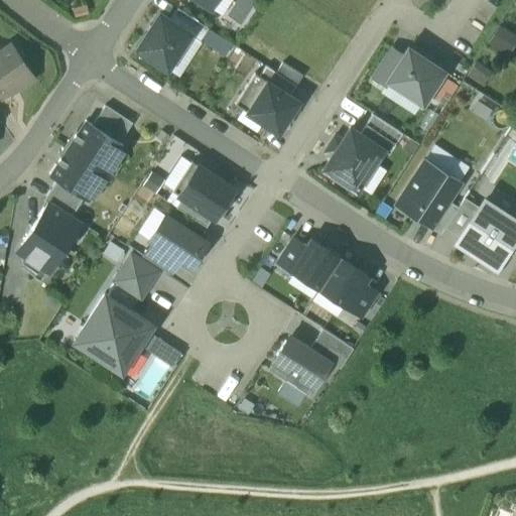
[(177,9),(170,20),(190,33),(200,39),(208,27),(177,9)]
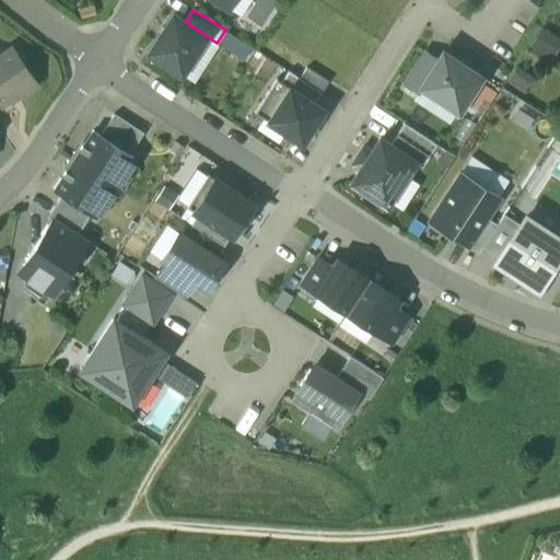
[(185,22),(173,14),(149,53),(183,73),(207,36),(185,22)]
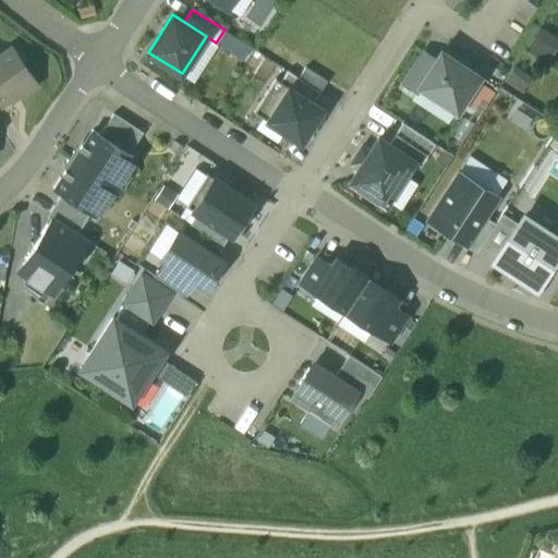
[(531,43),(554,56),(557,46),(557,34),(541,25),(531,43)]
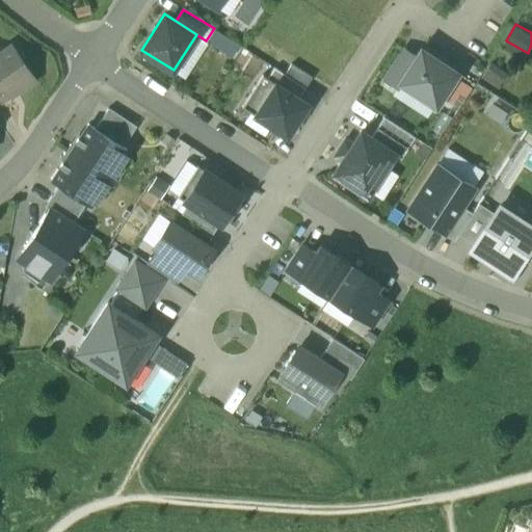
[(12,44),(0,51),(0,99),(20,86),(21,88),(35,79),(12,44)]
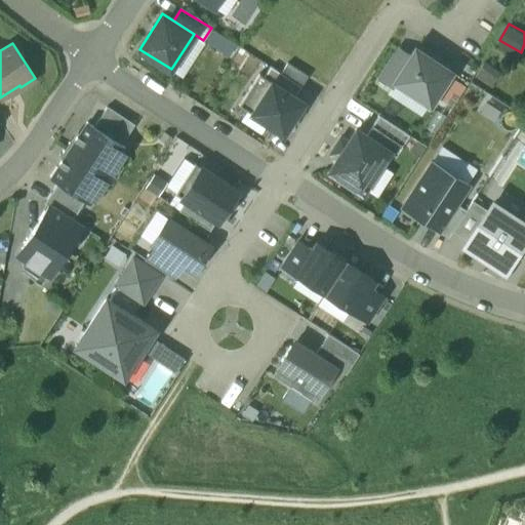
[(393,81),(410,54),(398,47),(378,78),(391,86),(394,81),(393,81)]
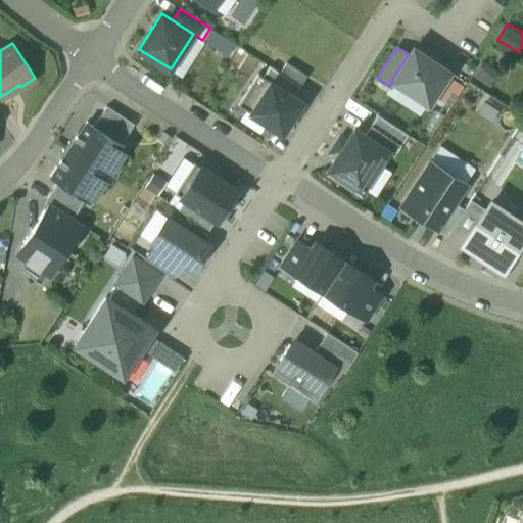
[(449,70),(413,48),(409,54),(391,81),(392,81),(428,103),(449,70)]
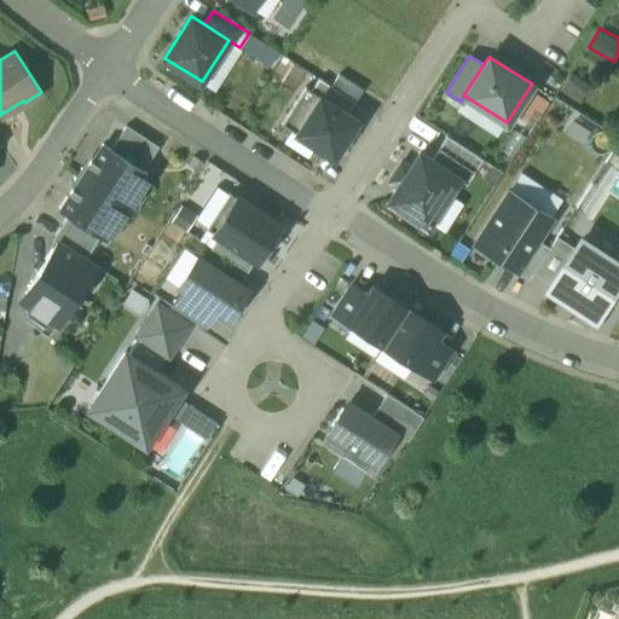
[(339,75),(330,87),(353,102),(362,90),(339,75)]
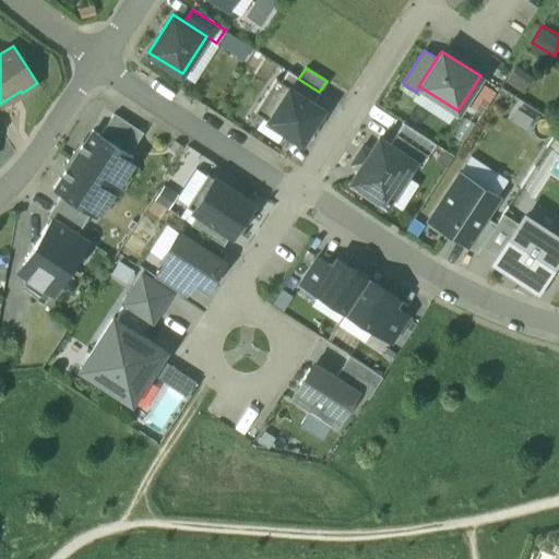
[(280,83),(312,103),(319,92),(298,79),(286,71),(280,83)]
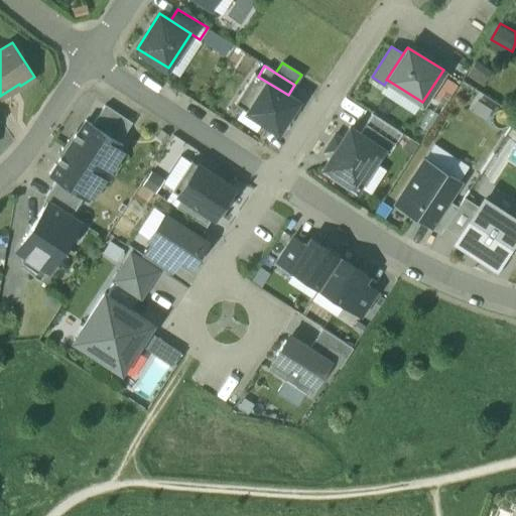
[(288,95),(253,74),(234,104),(278,131),(297,101),(288,95)]
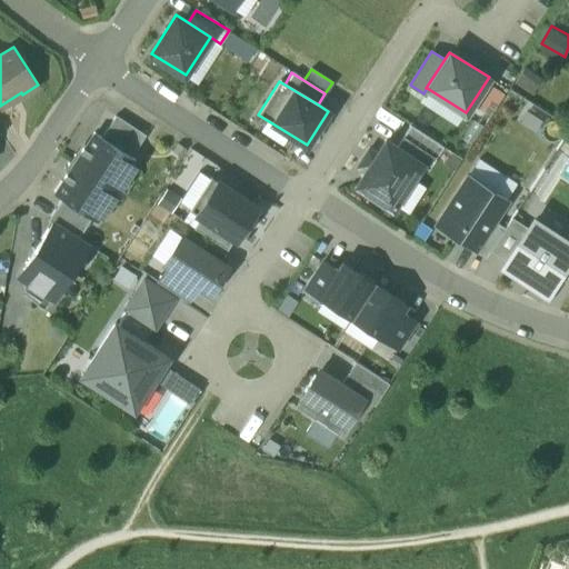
[(495,87),(481,107),(490,113),(505,93),(495,87)]
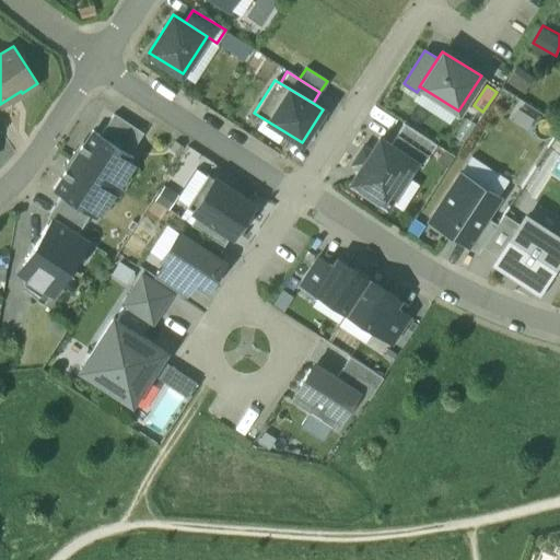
[(515,119),(528,127),(536,114),(523,106),(515,119)]
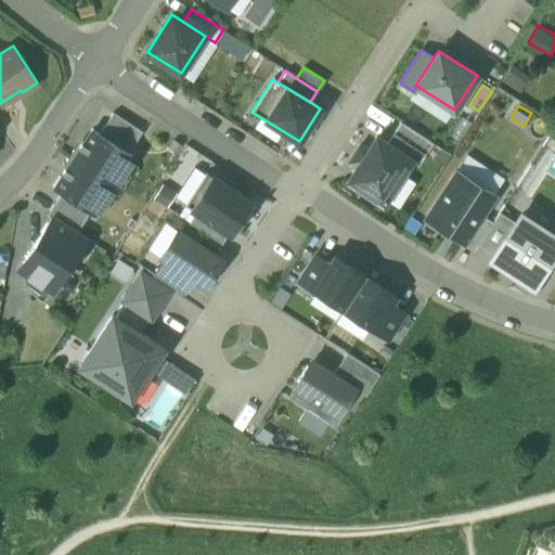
[(113,113),(100,134),(128,152),(141,130),(113,113)]
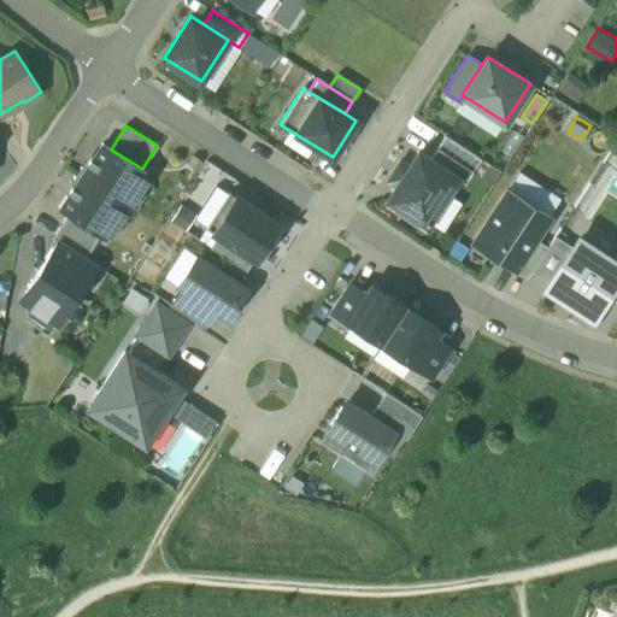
[(445,135),(429,159),(456,176),(466,182),(481,158),(445,135)]
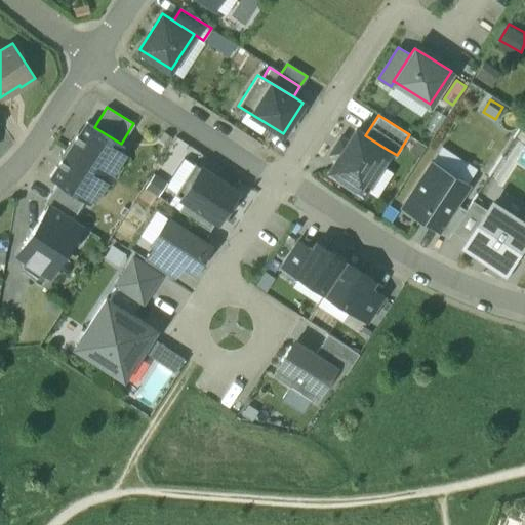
[(94,127),(87,123),(69,151),(106,174),(123,146),(94,127)]
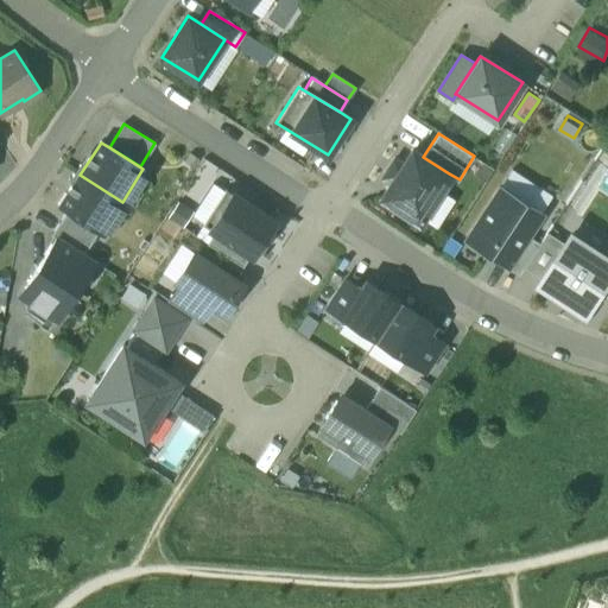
[(423,157),(412,151),(404,164),(399,160),(386,182),(390,184),(381,197),(419,221),(449,173),(423,157)]
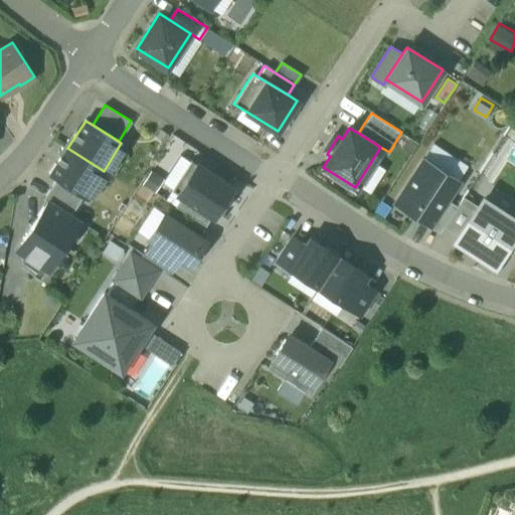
[(462,176),(469,164),(435,144),(427,156),(462,176)]
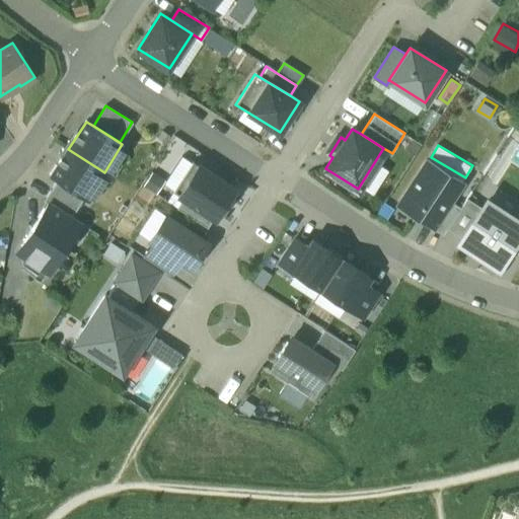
[(104,172),(68,149),(51,177),(58,181),(82,197),(87,200),(104,172)]
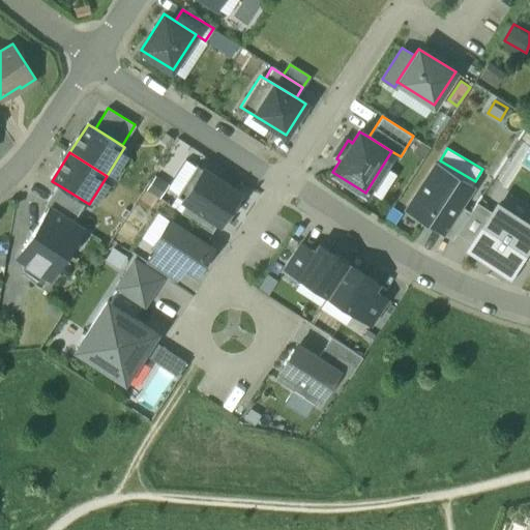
[(472,186),(437,164),(407,210),(442,232),(460,206),(472,186)]
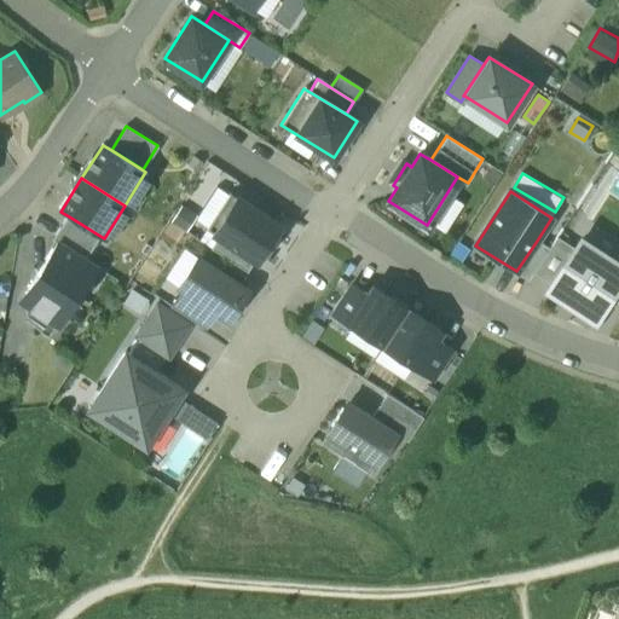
[(281,225),(230,194),(208,229),(219,236),(256,259),(258,261),(281,225)]
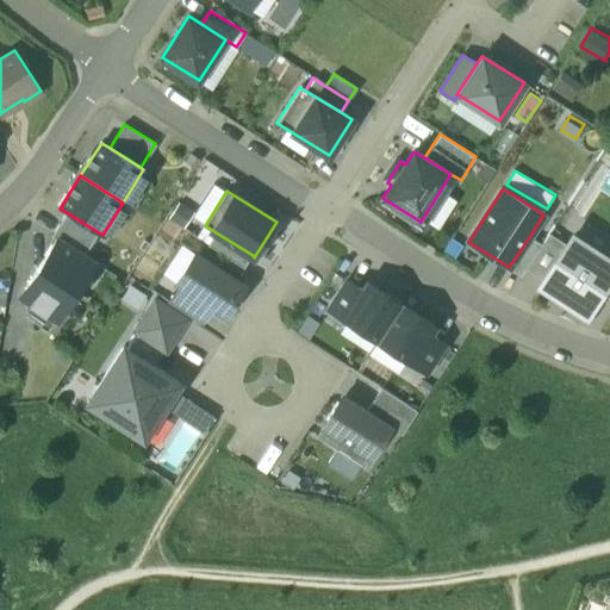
[(97,231),(68,213),(53,237),(82,255),(97,231)]
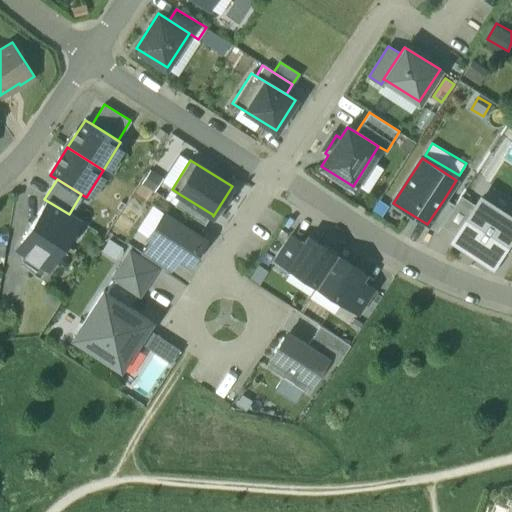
[(511,214),(479,193),(471,204),(452,233),(448,240),(491,269),(505,248),(511,237),(511,214)]
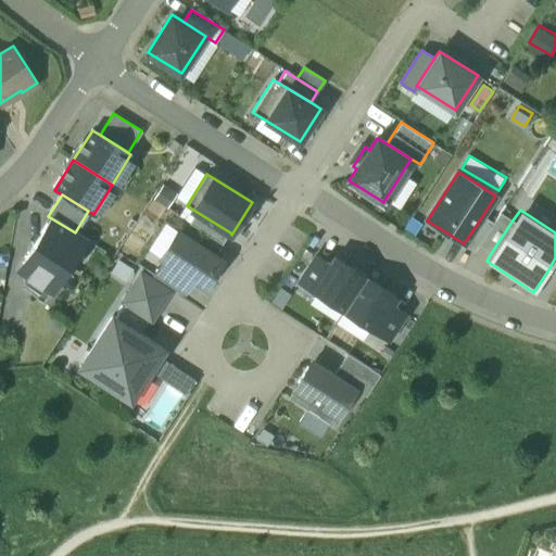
[(230,232),(197,212),(190,224),(223,244),(230,232)]
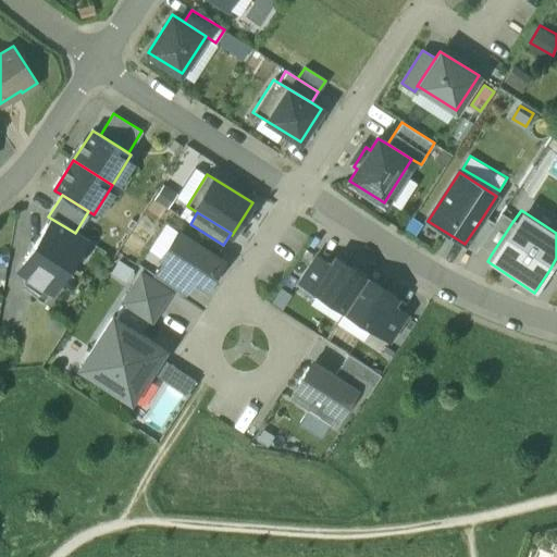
[(481,246),(492,254),(512,222),(500,214),(495,224),(481,246)]
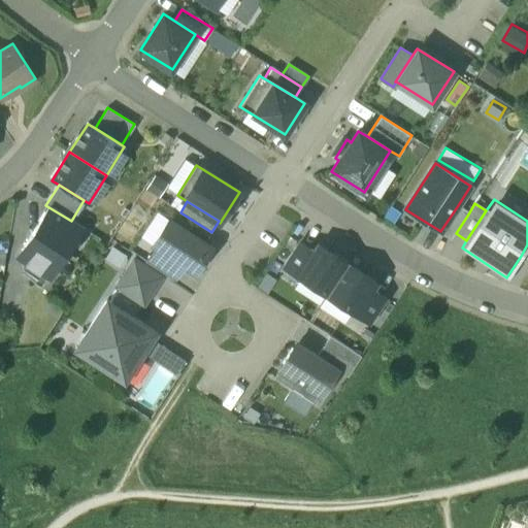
[(469,212),(458,205),(440,231),(452,238),(456,233),(469,212)]
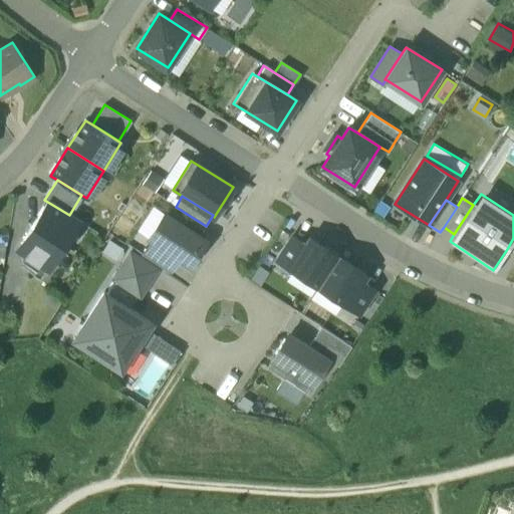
[(81,223),(47,201),(16,249),(33,259),(51,270),(81,223)]
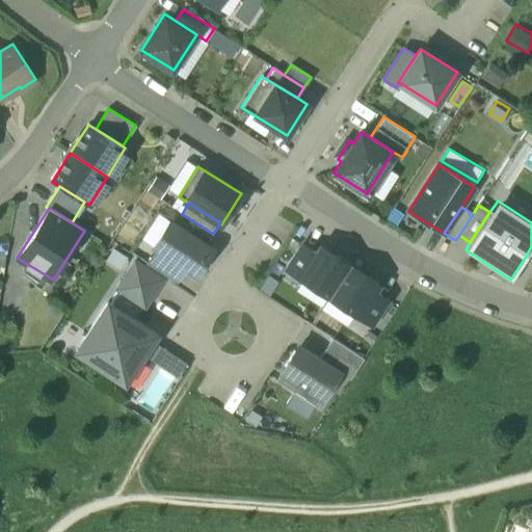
[(213,248),(171,221),(155,247),(186,267),(196,274),(213,248)]
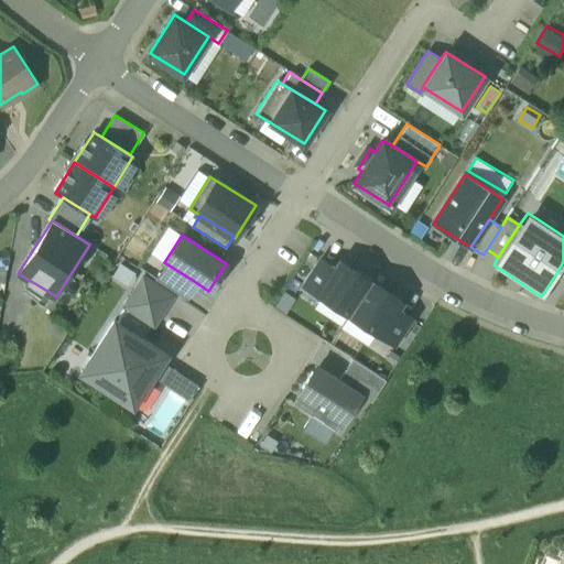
[(335,268),(321,259),(303,284),(318,294),(335,268)]
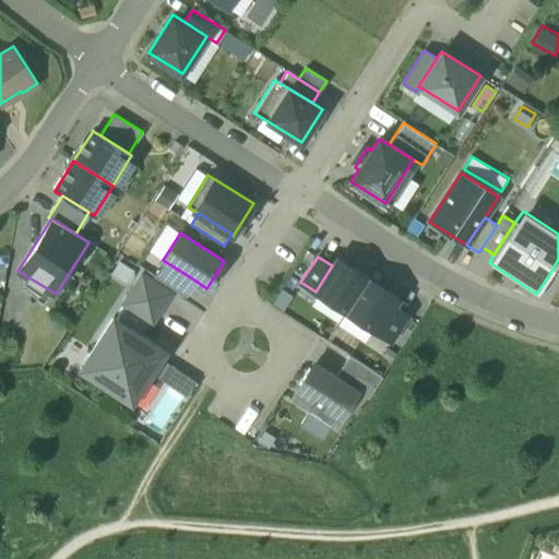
[(367,278),(336,259),(332,265),(316,292),(345,311),(367,278)]
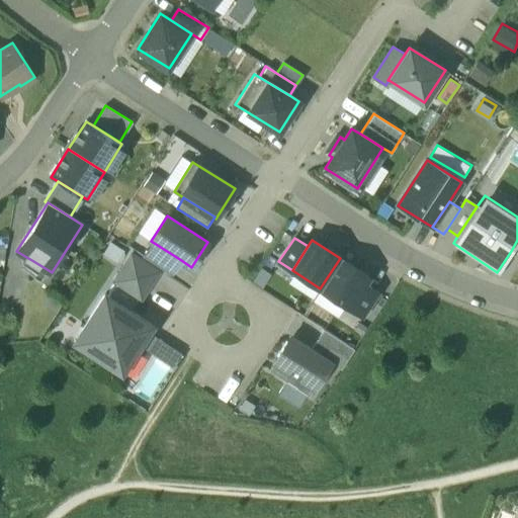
[(171,275),(181,260),(154,243),(144,258),(171,275)]
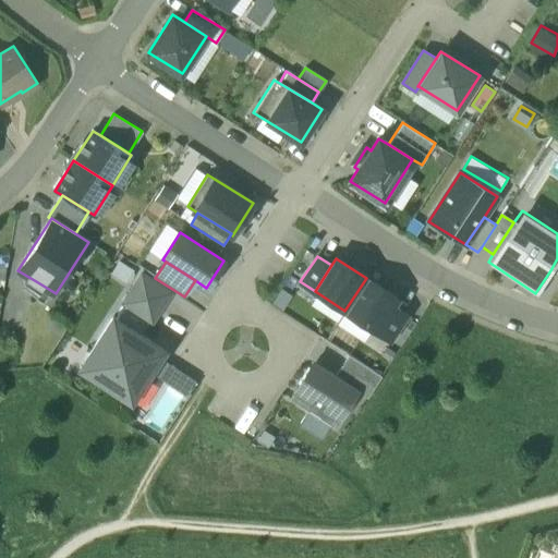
[(111,274),(124,281),(131,270),(118,263),(111,274)]
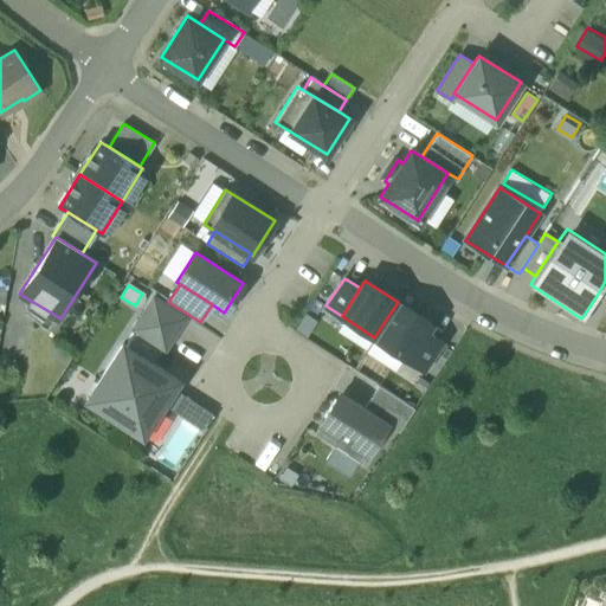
[(185,317),(153,296),(134,328),(165,348),(185,317)]
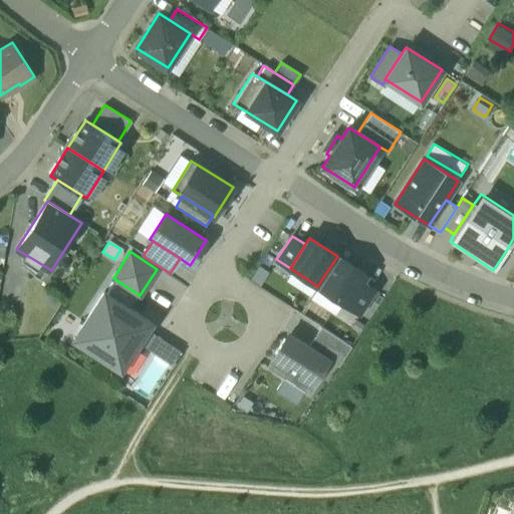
[(365,274),(337,256),(317,286),(345,304),(360,280),(365,274)]
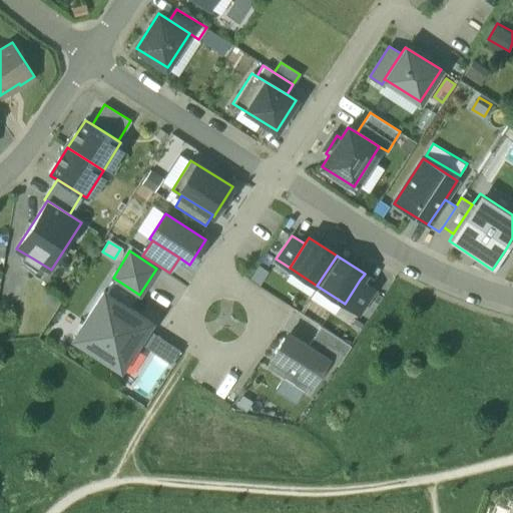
[(42,265),(33,259),(28,266),(38,272),(42,265)]
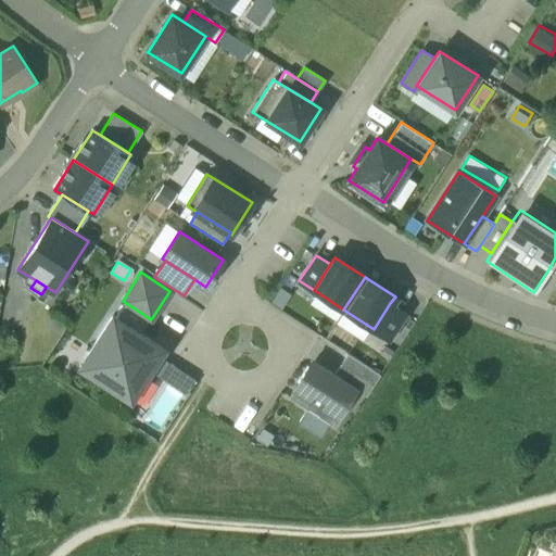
[(390,303),(374,329),(388,339),(405,313),(390,303)]
